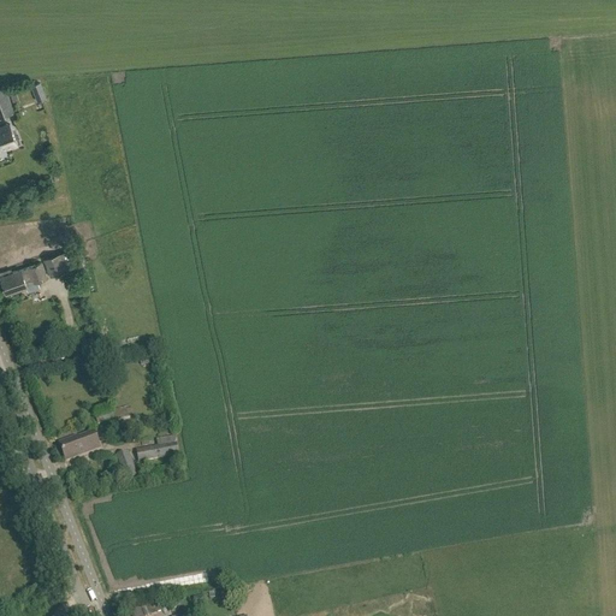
[(40,83),(30,87),(33,94),(42,90),(40,83)]
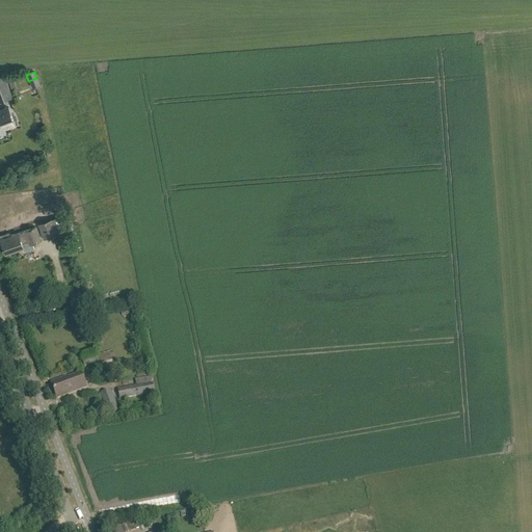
[(0,76),(0,101),(11,97),(3,75),(0,76)]
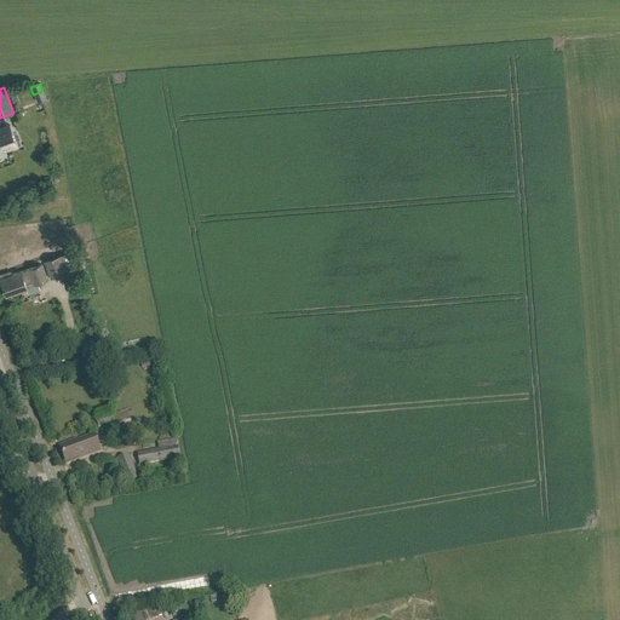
[(0,127),(0,151),(17,145),(10,125),(0,127)]
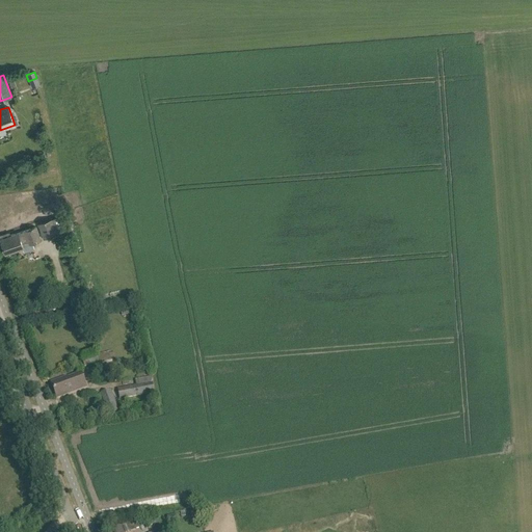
[(37,223),(43,239),(56,234),(55,231),(69,227),(64,214),(51,219),(51,218),(37,223)]
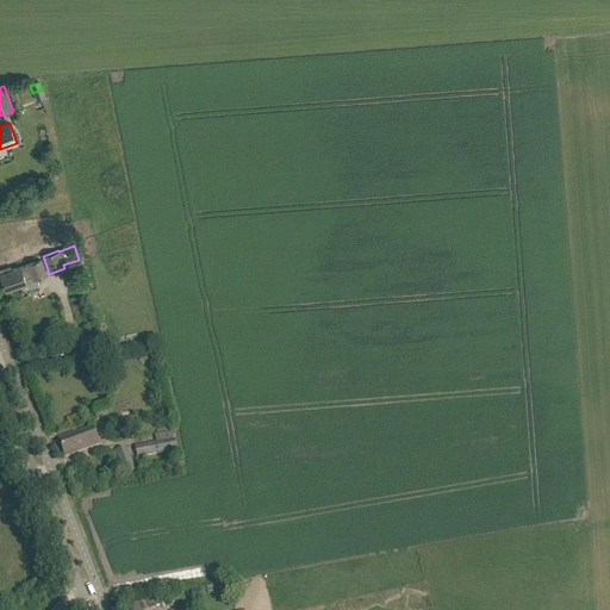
[(20,266),(0,273),(0,275),(6,291),(27,284),(25,278),(31,277),(45,272),(41,260),(26,265),(20,267),(20,266)]
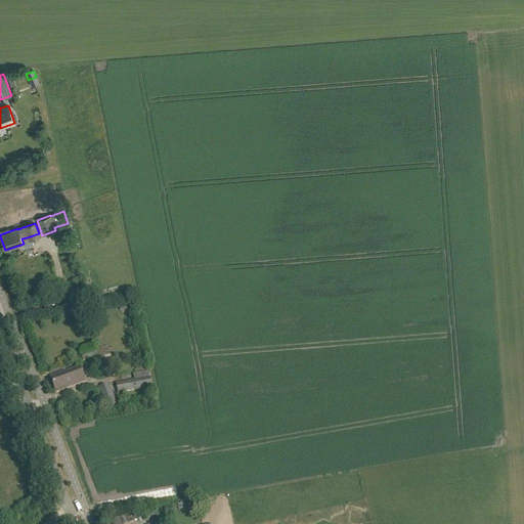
[(77,297),(75,286),(70,287),(69,284),(61,285),(64,299),(77,297)]
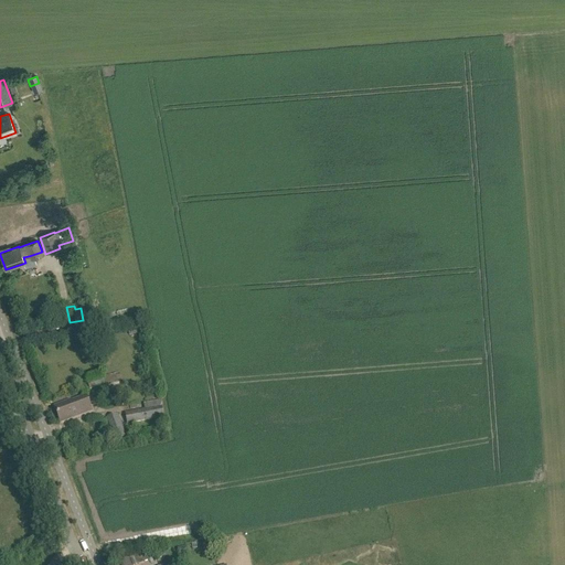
[(126,329),(128,337),(141,333),(139,326),(126,329)]
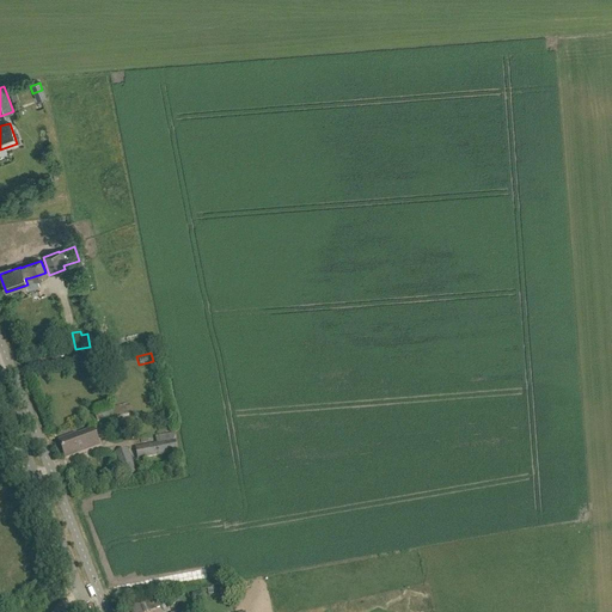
[(59,441),(65,459),(98,446),(92,430),(75,436),(75,435),(59,441)]
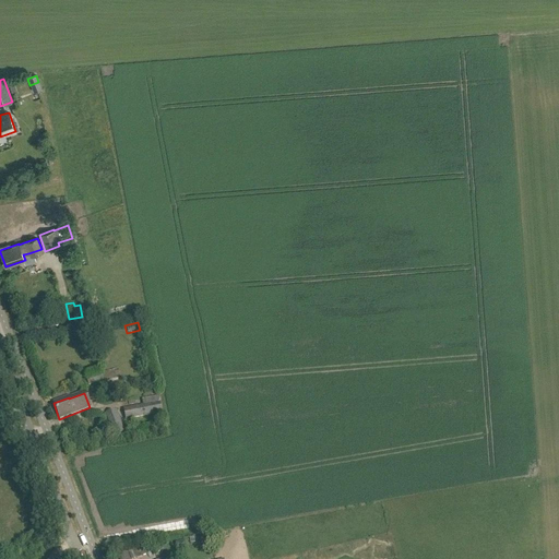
[(122,407),(125,419),(162,412),(158,395),(141,399),(142,404),(122,407)]
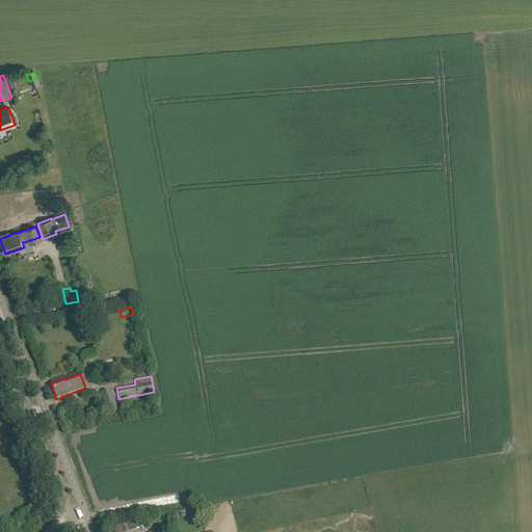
[(120,416),(111,389),(100,392),(107,414),(101,416),(103,421),(120,416)]
